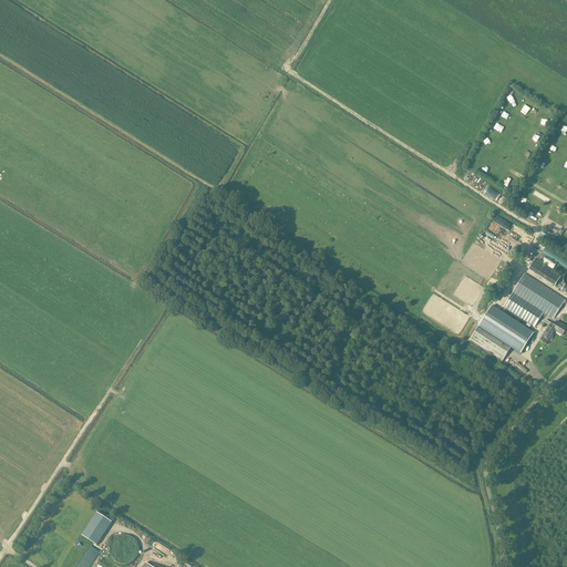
[(487,186),(483,194),(497,202),(501,194),(487,186)]
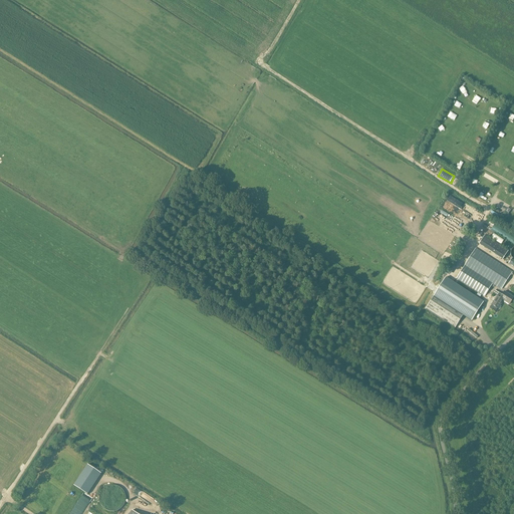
[(491,238),(502,244),(505,240),(494,234),(491,238)]
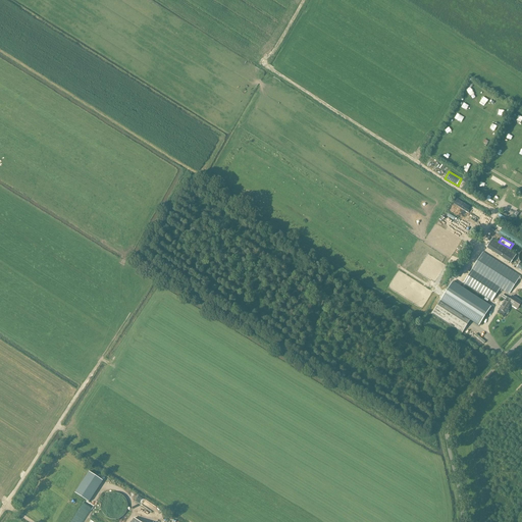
[(486,248),(511,263),(516,255),(491,239),(486,248)]
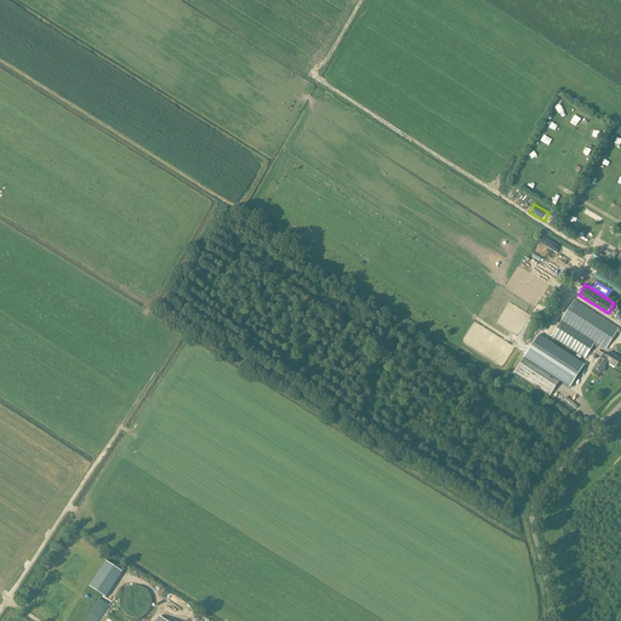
[(620,329),(575,300),(552,337),(586,359),(596,343),(605,349),(620,329)]
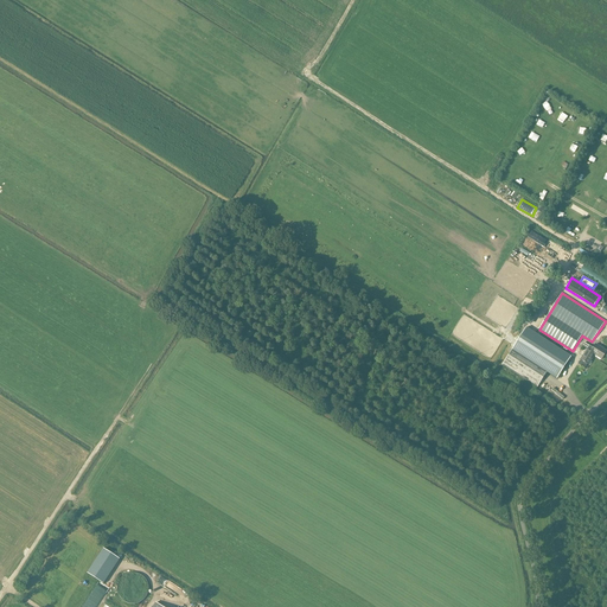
[(503,365),(537,388),(547,372),(557,379),(572,358),(525,328),(503,365)]
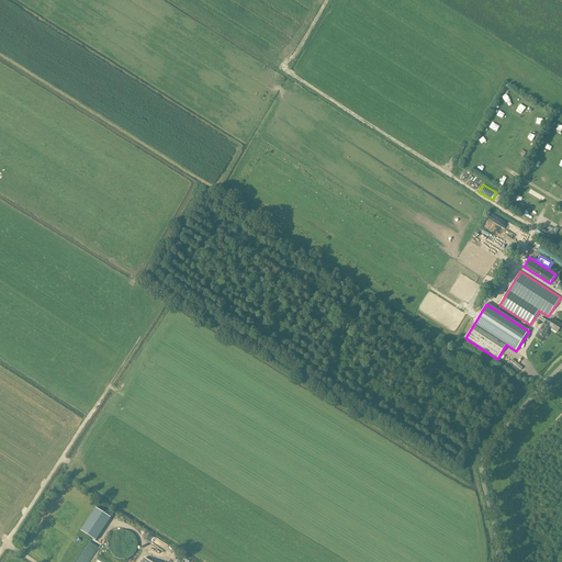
[(551,318),(549,323),(546,321),(538,333),(544,338),(551,328),(558,333),(561,325),(551,318)]
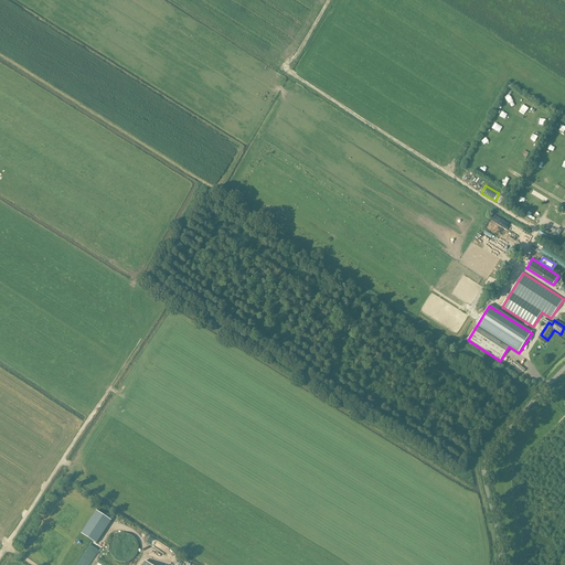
[(82,534),(96,543),(112,520),(96,511),(82,534)]
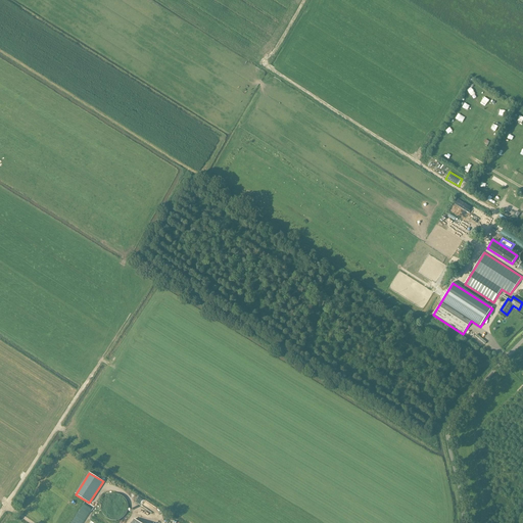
[(114,521),(115,521),(116,521),(117,520),(119,520),(121,520),(122,519),(123,518),(124,517),(125,516),(126,515),(126,514),(127,513),(127,512),(128,511),(128,510),(128,509),(128,508),(128,507),(128,506),(128,504),(128,503),(127,502),(127,501),(126,500),(125,498),(125,497),(124,497),(123,496),(122,495),(121,495),(120,494),(119,494),(117,494),(116,493),(114,493),(113,493),(112,494),(111,494),(110,494),(109,495),(108,495),(107,496),(106,496),(105,497),(104,498),(104,500),(103,501),(102,502),(102,503),(102,504),(101,505),(101,506),(101,507),(101,509),(101,510),(101,511),(102,512),(102,513),(103,514),(103,515),(104,516),(105,517),(106,518),(107,518),(107,519),(108,519),(110,520),(111,520),(112,520),(113,521),(114,521)]
